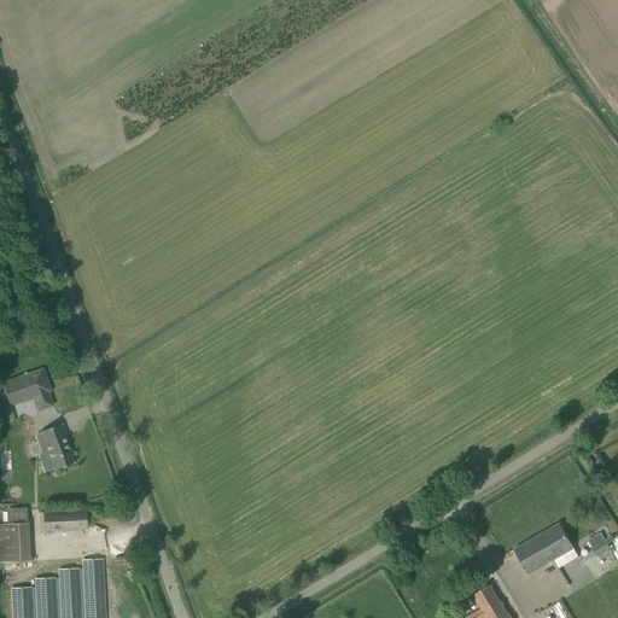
[(30,373),(1,384),(10,406),(47,392),(50,391),(42,369),(30,373)]
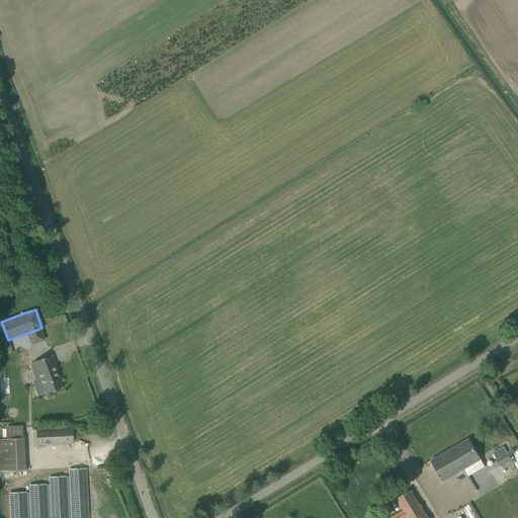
[(41,359),(33,361),(46,394),(52,392),(61,389),(58,378),(60,377),(52,355),(41,359)]
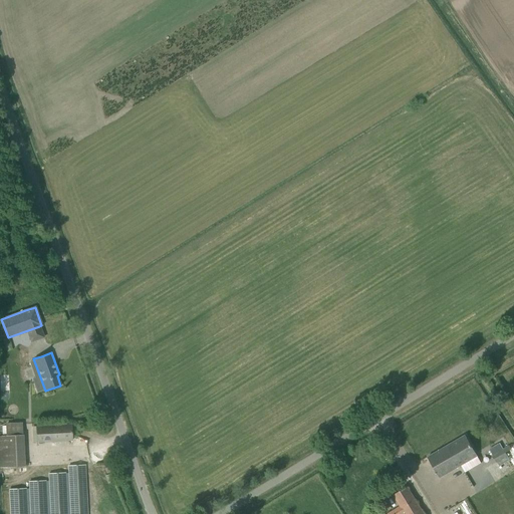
[(71,441),(70,425),(37,427),(37,443),(71,441)]
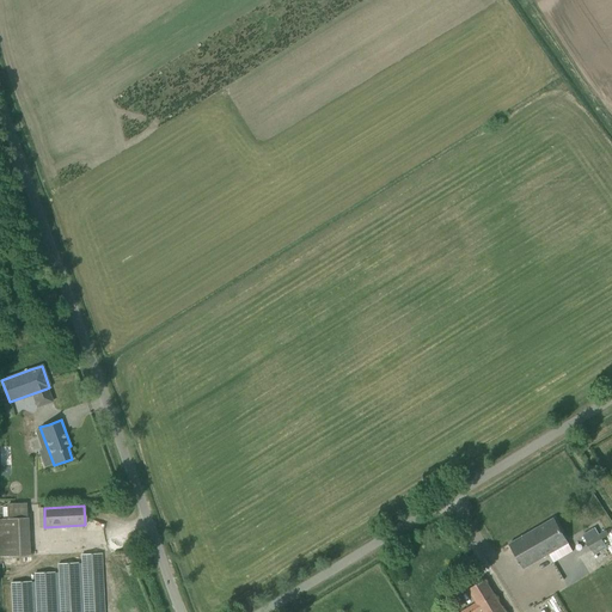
[(4,519),(0,518),(0,556),(2,556),(30,556),(29,518),(8,519),(7,519),(6,519),(4,519)]
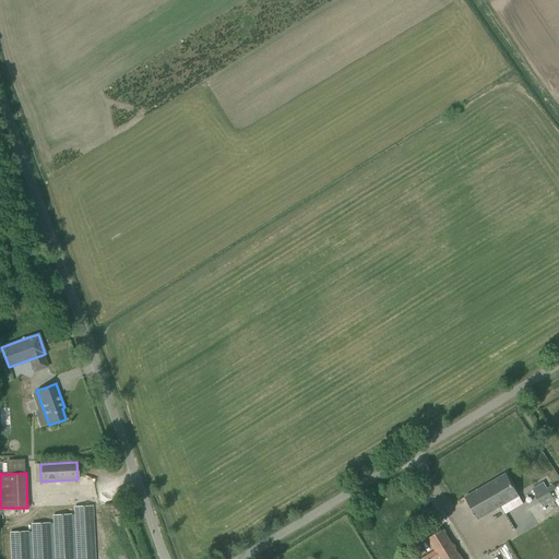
[(477,521),(519,497),(506,474),(464,498),(477,521)]
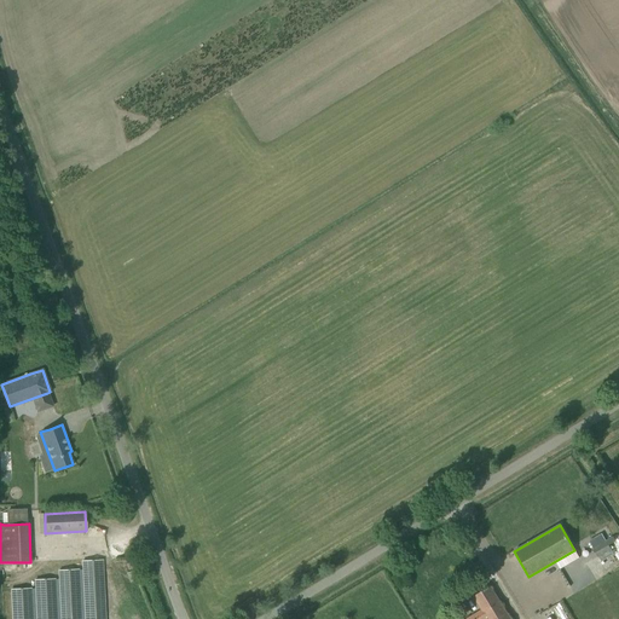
[(613,537),(593,549),(599,557),(612,550),(609,545),(615,542),(613,537)]
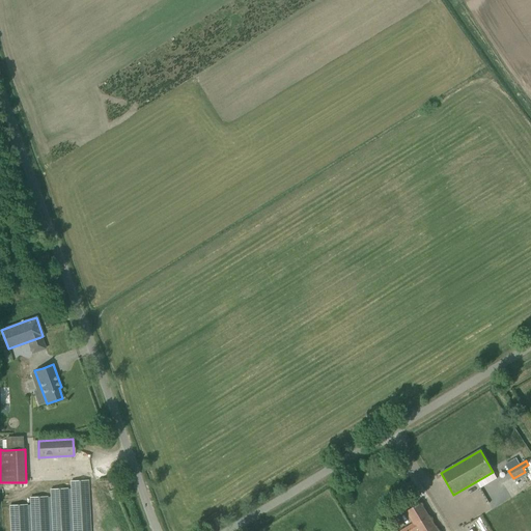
[(9,504),(10,530),(91,530),(89,478),(71,479),(73,525),(70,519),(68,486),(50,487),(52,526),(49,521),(48,495),(29,496),(29,503),(9,504)]
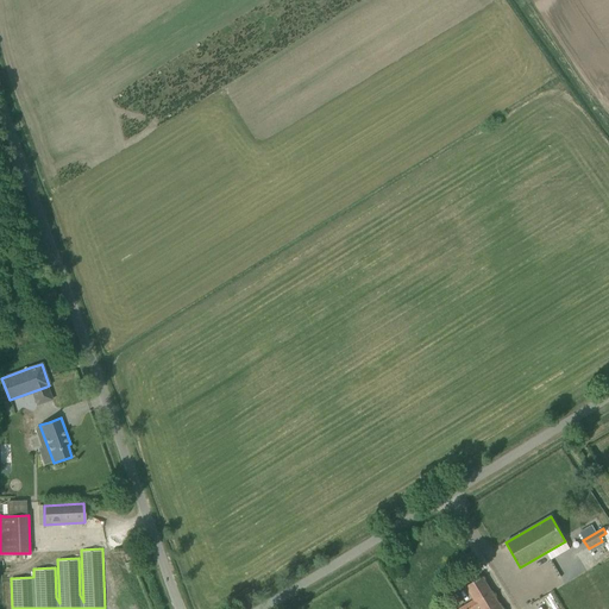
[(566,552),(552,558),(556,566),(570,562),(566,552)]
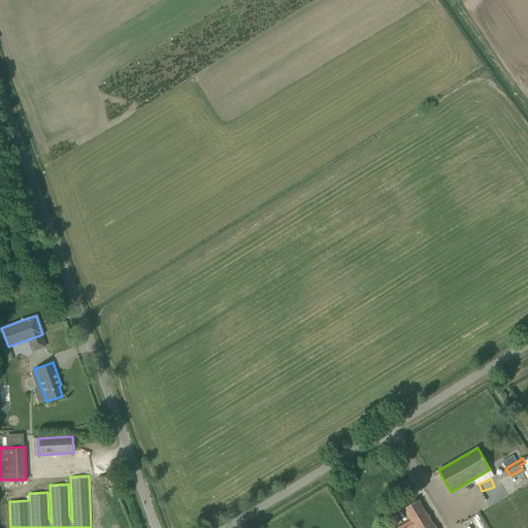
[(434,527),(418,500),(403,508),(410,521),(398,527),(434,527)]
